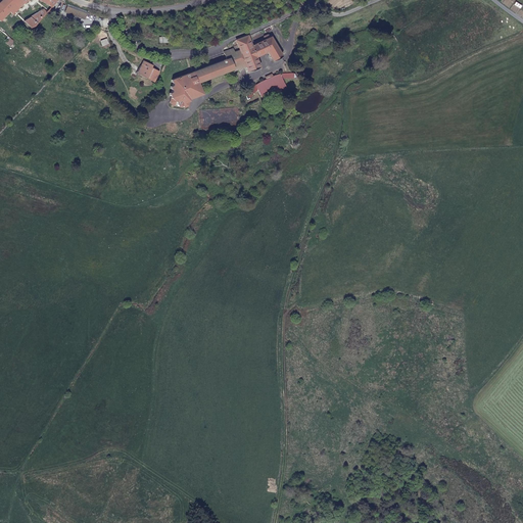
[(40,0),(52,7),(58,0),(2,0),(0,2),(0,20),(1,21),(10,12),(13,14),(14,13),(25,4),(29,0),(40,0)]
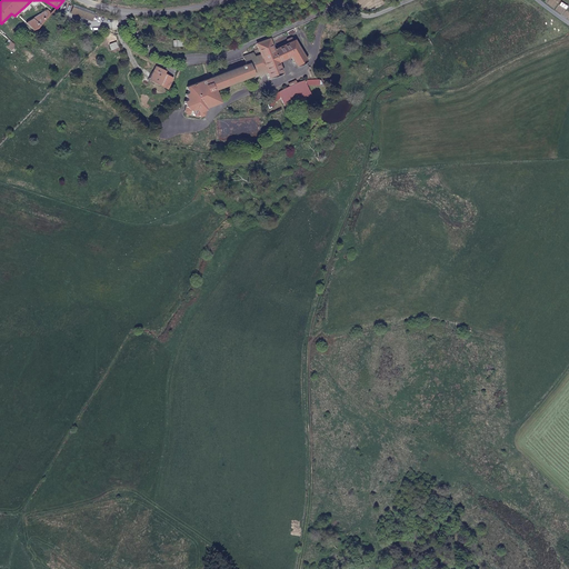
[(96,12),(79,7),(76,13),(93,20),(96,12)]
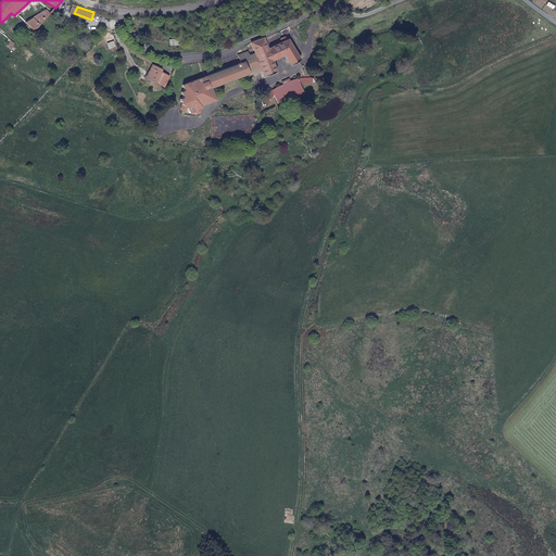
[(50,13),(51,12),(45,9),(24,22),(32,29),(37,28),(46,19),(50,13)]
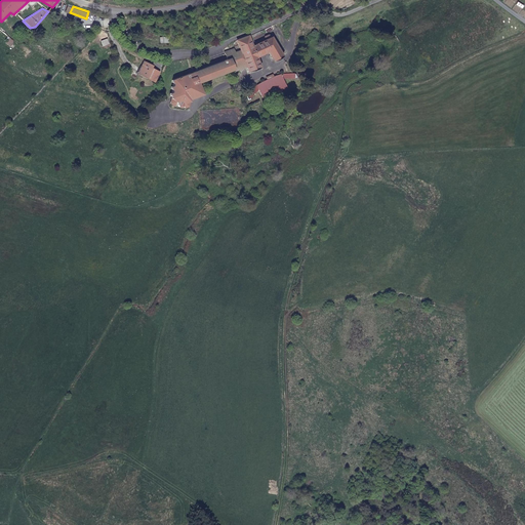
[(227,59),(193,72),(201,93),(202,93),(198,81),(234,68),(230,57),(236,55),(239,62),(238,63),(239,66),(240,69),(246,67),(249,72),(260,68),(256,56),(268,51),(275,61),(283,55),(273,36),(271,36),(270,34),(263,37),(264,38),(256,41),(257,43),(253,45),(250,38),(252,37),(261,33),(260,31),(253,34),(245,37),(237,40),(239,44),(234,46),(235,47),(224,51),(227,59)]
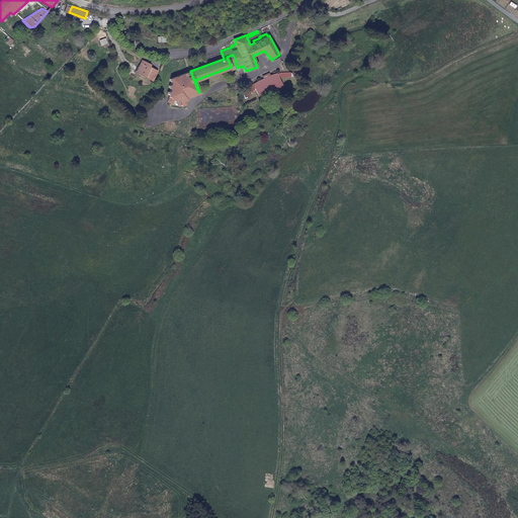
[(227,57),(231,67),(236,65),(235,62),(236,61),(233,55),(227,57)]
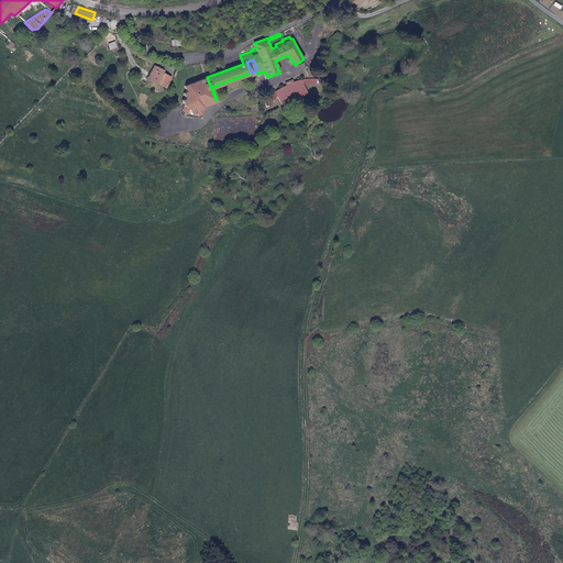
[(154,65),(147,76),(164,85),(168,76),(161,72),(162,69),(154,65)]
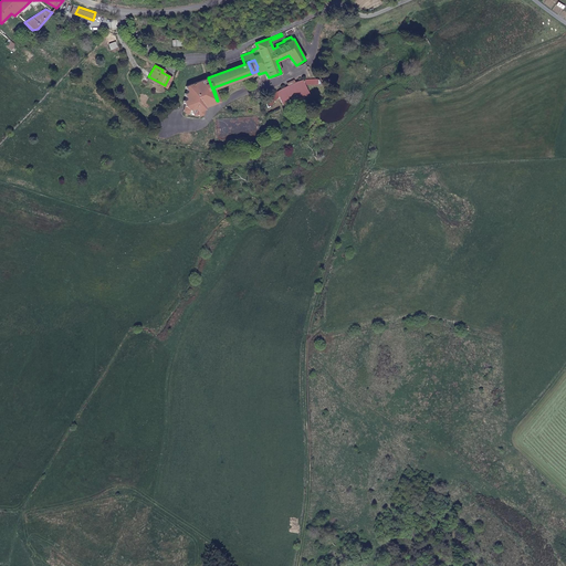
[(217,101),(208,77),(187,85),(182,111),(186,114),(197,116),(201,114),(203,106),(205,106),(206,104),(209,103),(209,104),(217,101)]
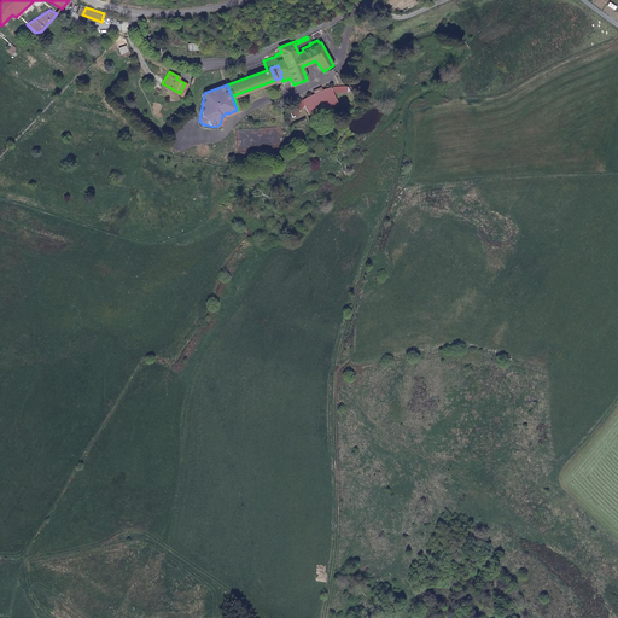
[(348,87),(344,86),(343,86),(339,86),(334,87),(328,87),(321,89),(321,88),(313,92),(314,93),(312,94),(309,94),(307,97),(303,99),(299,101),(295,106),(292,105),(290,109),(292,111),(290,112),(292,118),(297,117),(296,116),(297,114),(298,112),(299,111),(302,108),(305,105),(310,115),(337,101),(333,93),(337,92),(340,92),(343,92),(347,92),(348,87)]
